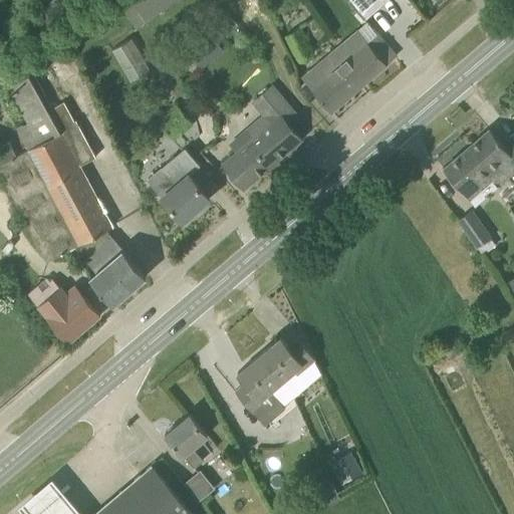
[(130,0),(147,21),(173,0),(130,0)]
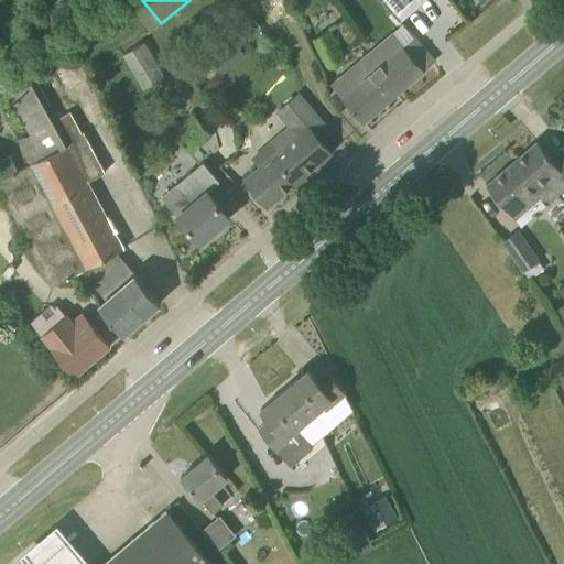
[(384,0),(400,18),(420,0),(384,0)]
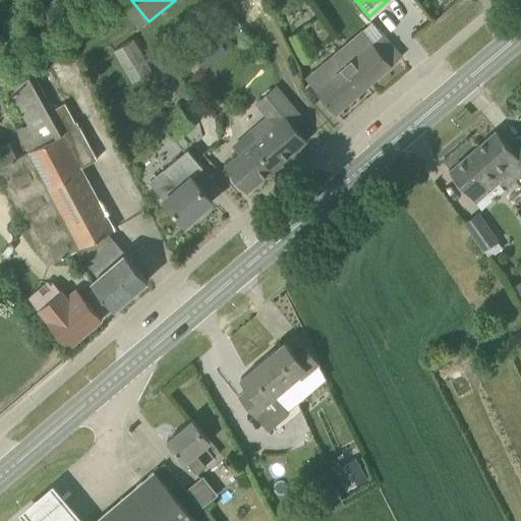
[(371,41),(364,33),(309,79),(337,112),(403,56),(383,32),(371,41)]
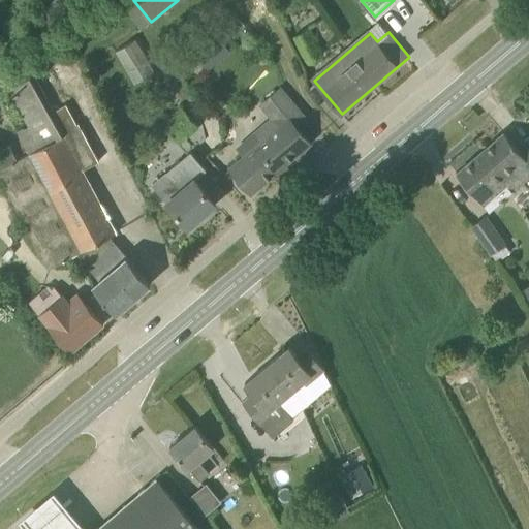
[(134,80),(155,64),(133,36),(113,53),(134,80)]
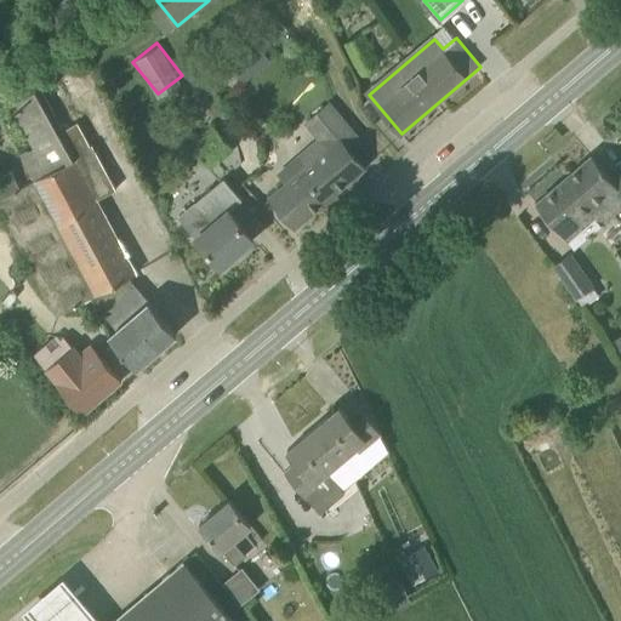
[(239,61),(254,78),(272,62),(258,46),(239,61)]
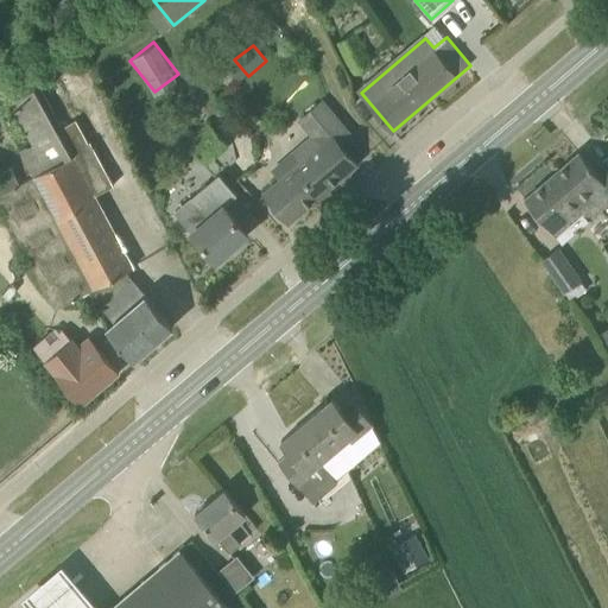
[(115,322),(108,328),(134,359),(173,325),(127,271),(134,266),(96,195),(114,185),(90,141),(89,141),(76,119),(62,126),(48,100),(43,102),(35,88),(10,101),(46,170),(20,184),(12,168),(0,173),(0,201),(58,308),(89,291),(115,322)]
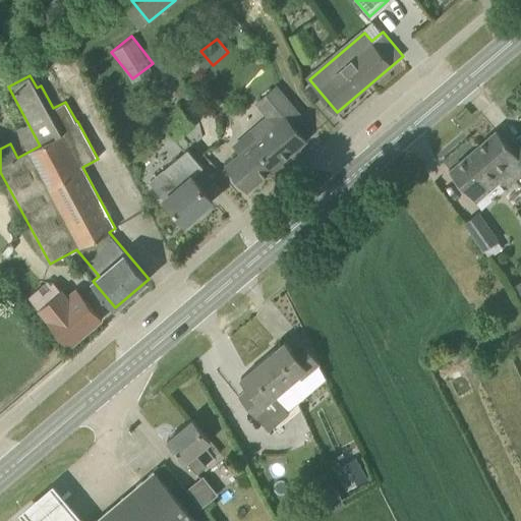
[(241,155),(228,166),(247,189),(306,139),(278,106),(287,98),(276,85),(255,103),(266,116),(232,145),(241,155)]
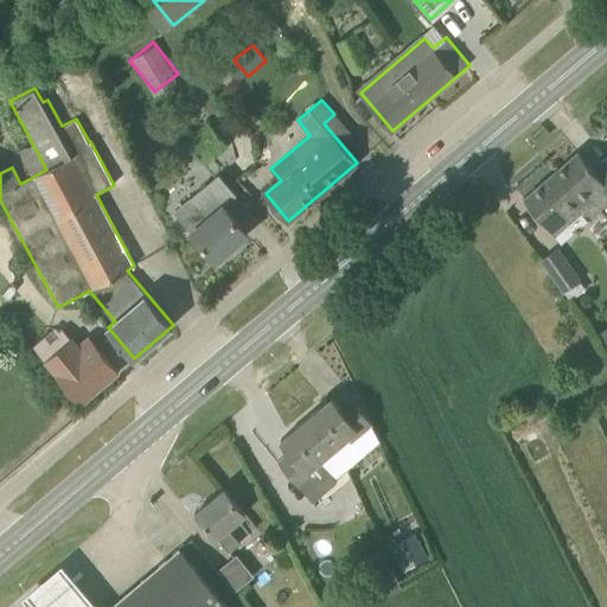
[(205,166),(228,146),(208,123),(185,144),(205,166)]
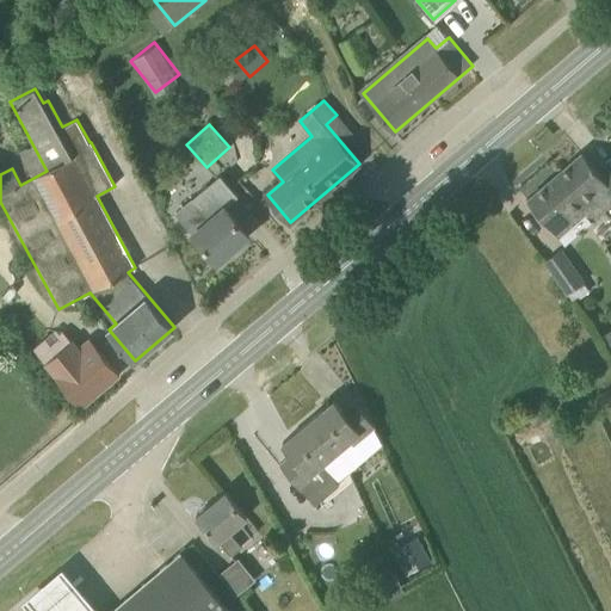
[(610,173),(605,179),(582,153),(560,172),(578,193),(586,187),(596,199),(604,210),(610,203),(610,173)]
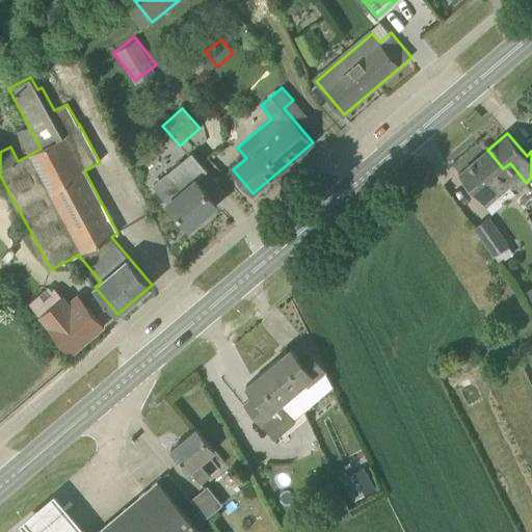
[(503,168),(487,150),(459,174),(491,212),(515,191),(526,183),(519,174),(510,163),(503,168)]
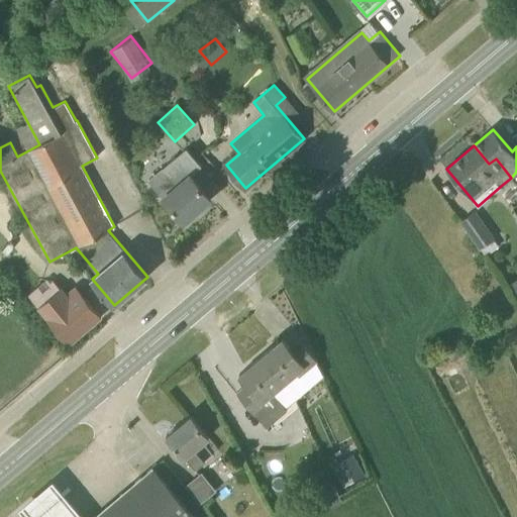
[(184,221),(211,198),(192,176),(203,167),(187,147),(148,180),(184,221)]
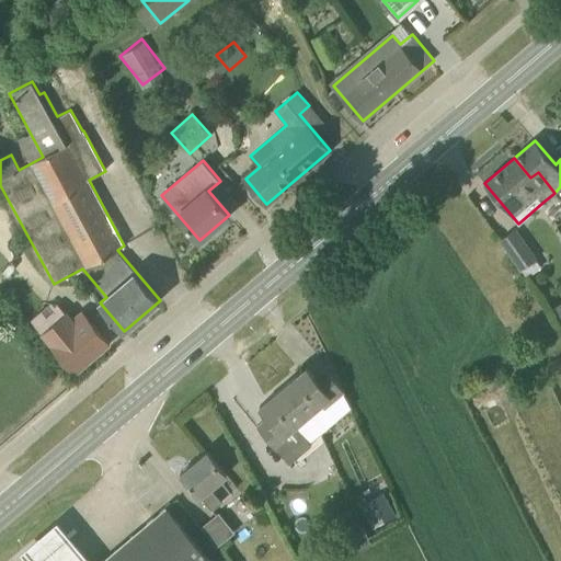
[(522,268),(536,258),(516,229),(501,240),(522,268)]
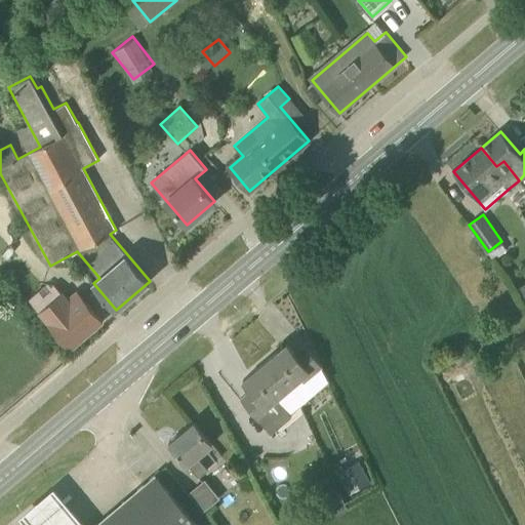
[(73,304),(64,292),(40,313),(71,349),(104,321),(82,296),(73,304)]
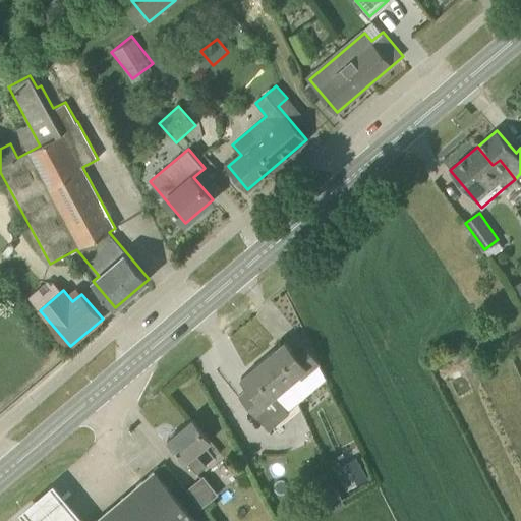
[(298,375),(302,380),(321,363),(302,342),(293,350),(285,340),(264,359),(285,386),(298,375)]
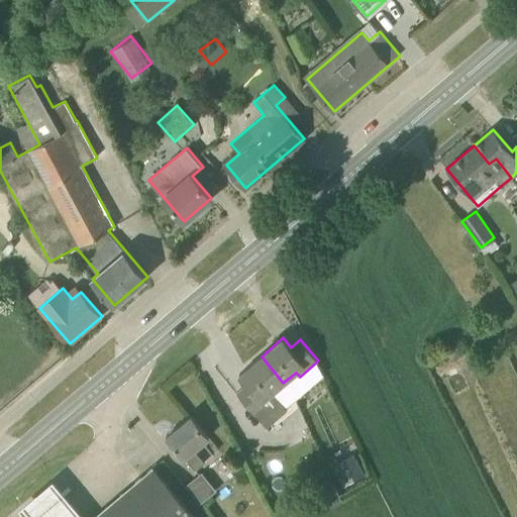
[(268,425),(288,409),(273,392),(283,383),(262,356),(239,374),(247,384),(238,391),(255,412),(268,425)]
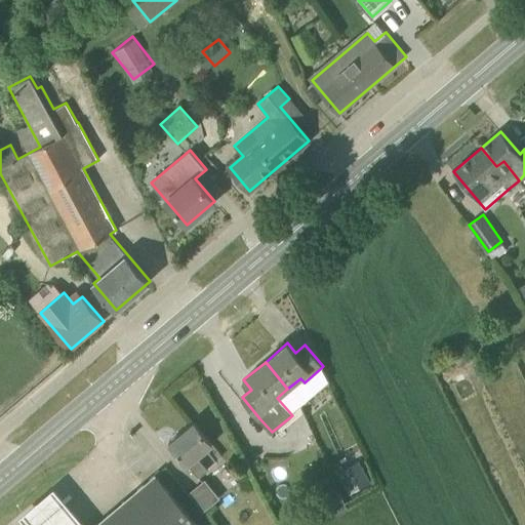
[(199,477),(209,469),(198,455),(212,443),(194,421),(169,442),(199,477)]
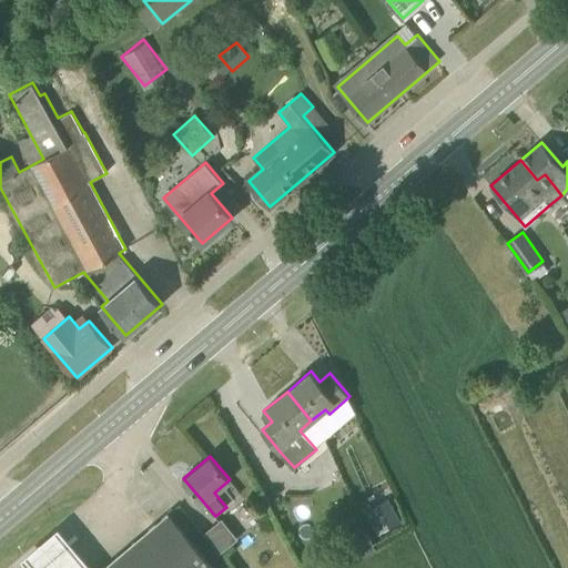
[(382,529),(401,517),(387,498),(369,510),(382,529)]
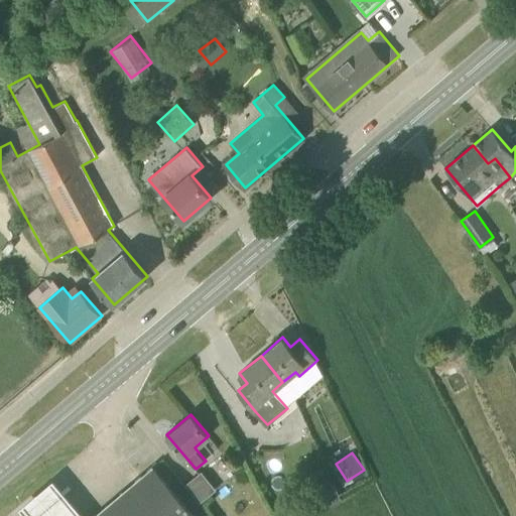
[(195,515),(153,466),(94,515),(195,515)]
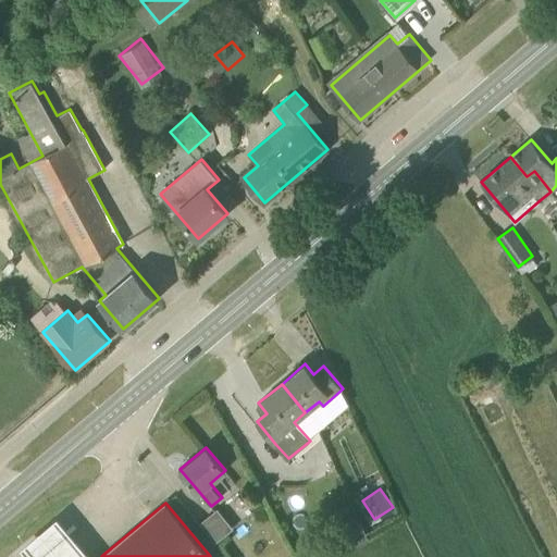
[(218,506),(203,519),(220,537),(234,525),(218,506)]
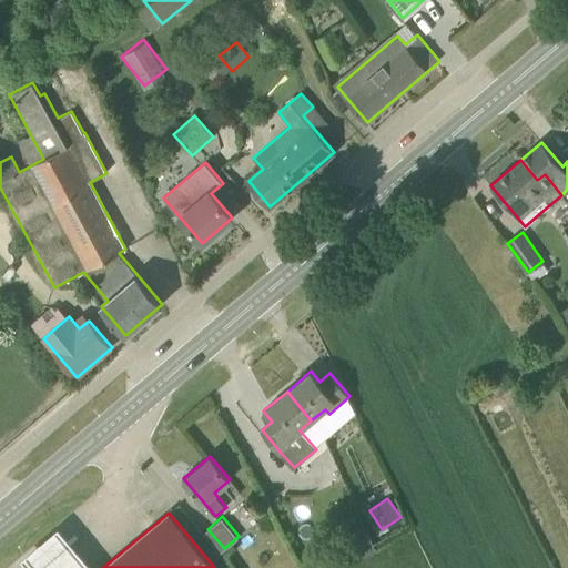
[(99,567),(59,519),(21,550),(36,567),(99,567)]
